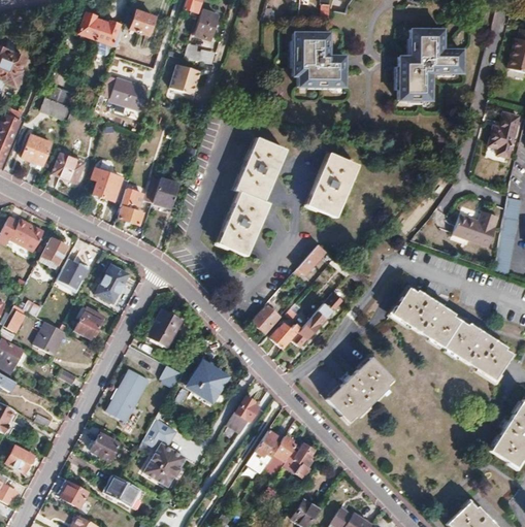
[(187,0),(184,8),(199,12),(202,0),(187,0)]
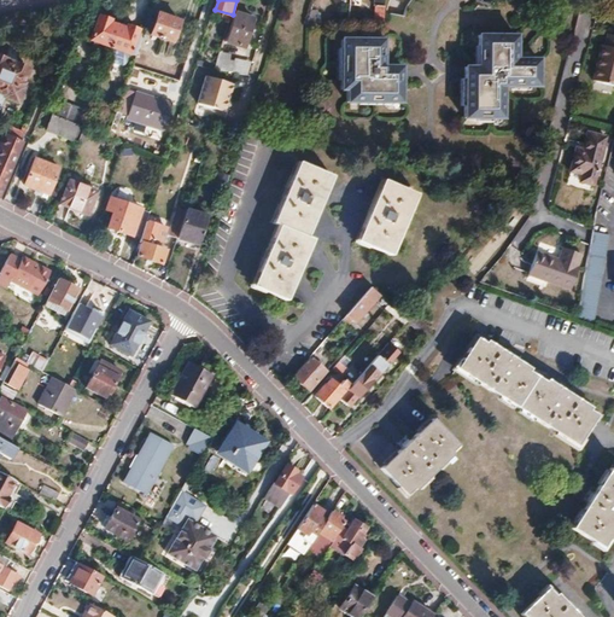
[(375,0),(375,3),(379,4),(378,19),(386,19),(387,0),(375,0)]
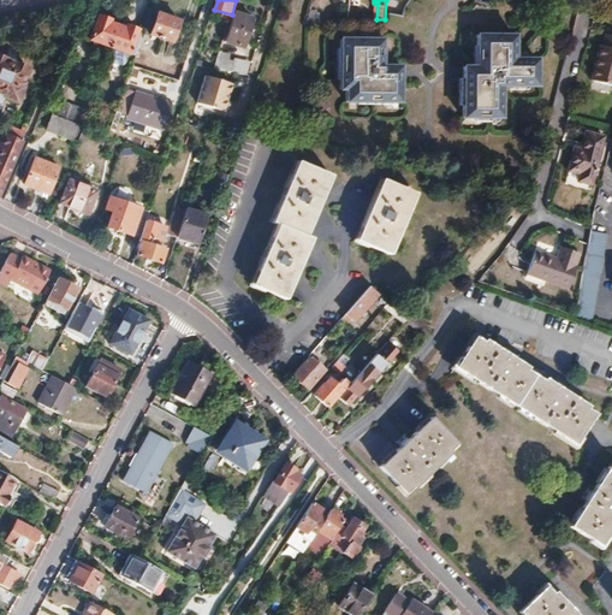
[(147,30),(147,31),(152,34),(160,12),(154,10),(147,30)]
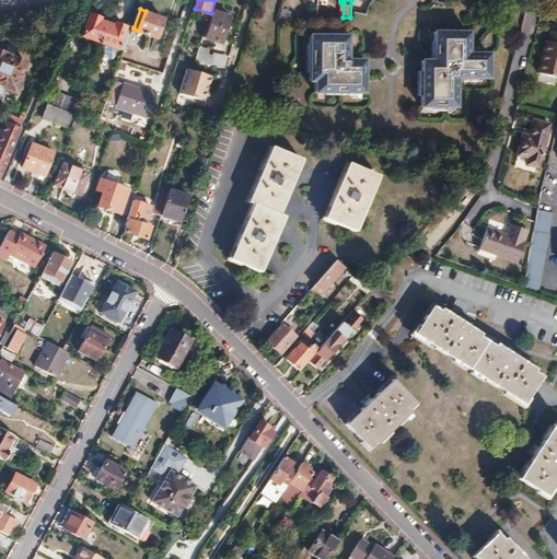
[(215,10),(206,37),(216,39),(223,13),(215,10)]
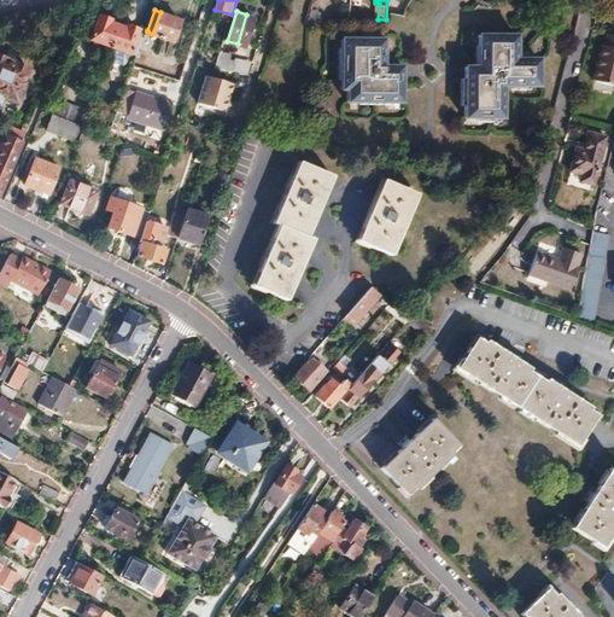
[(161,12),(152,34),(174,41),(182,19),(161,12)]
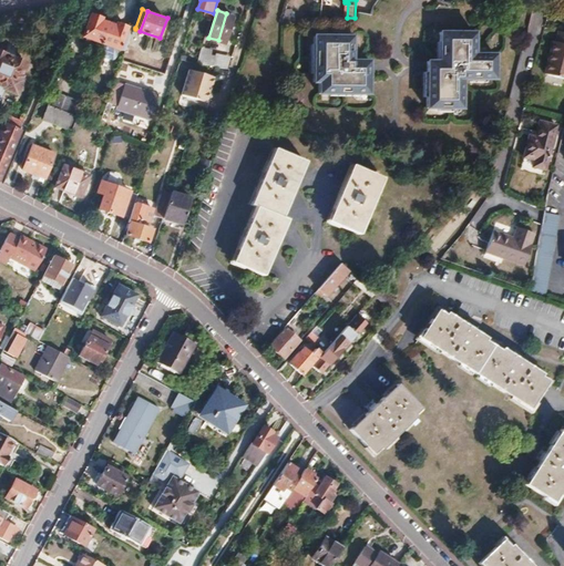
[(93,13),(85,35),(104,42),(111,23),(104,21),(104,18),(93,13)]
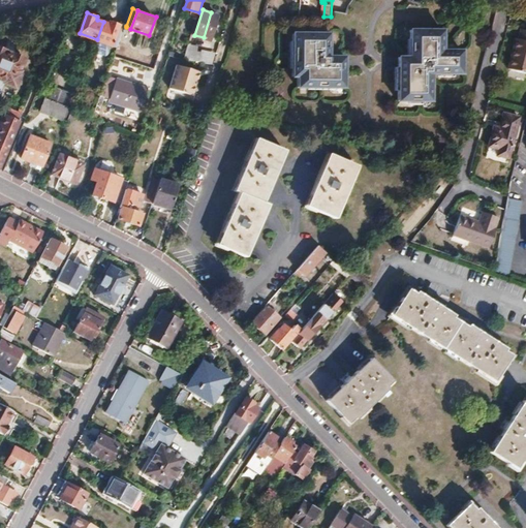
[(211,12),(204,37),(211,40),(218,14),(211,12)]
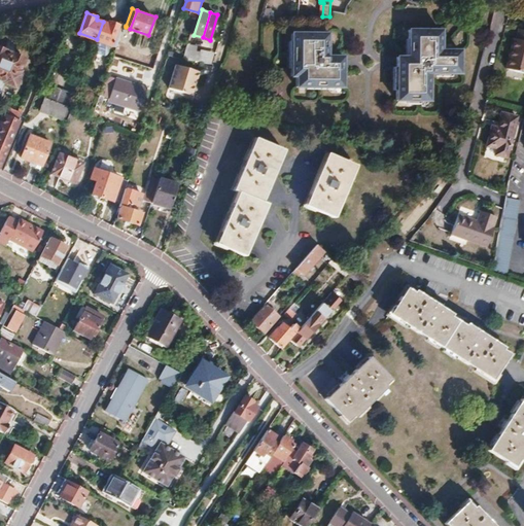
[(103,22),(97,39),(113,45),(118,47),(126,27),(126,26),(110,21),(109,24),(103,22)]
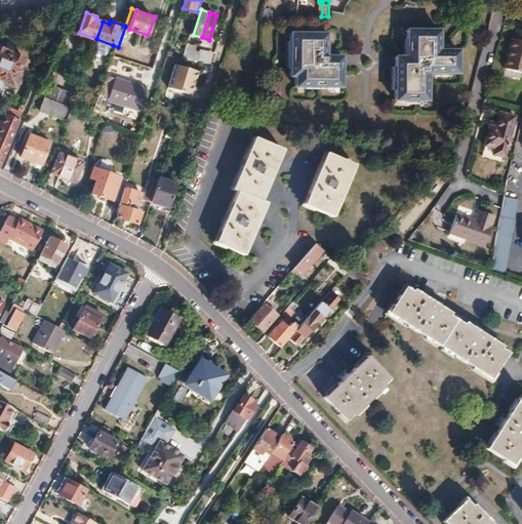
[(413,52),(399,52),(399,64),(400,64),(400,86),(399,86),(399,96),(409,96),(409,94),(422,94),(422,96),(432,97),(432,69),(439,69),(440,68),(453,68),(453,69),(462,69),(462,45),(443,45),(442,26),(410,26),(410,37),(413,37),(413,52)]
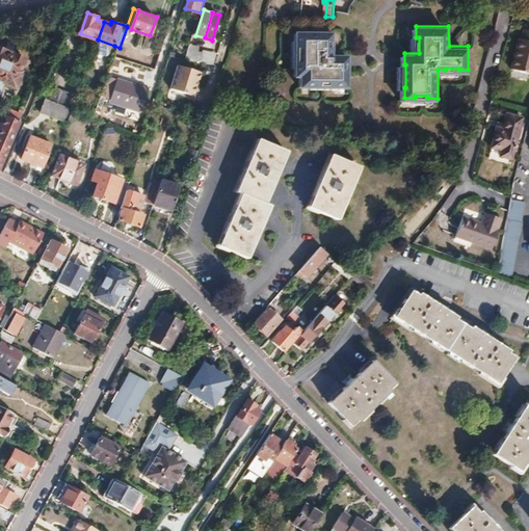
[(521,38),(513,69),(528,72),(528,29),(527,29),(524,40),(521,38)]
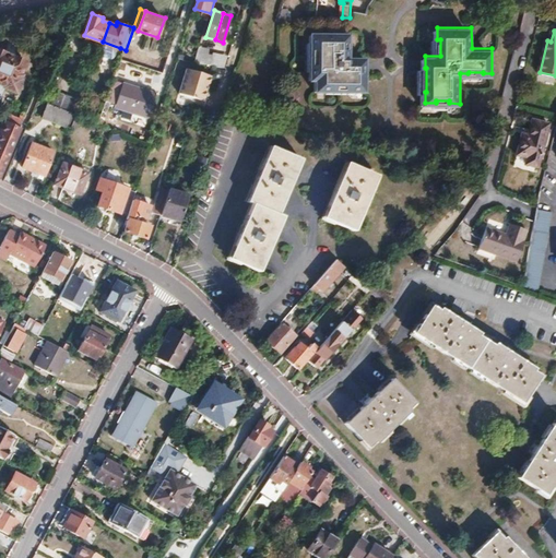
[(351,32),(312,32),(312,40),(316,40),(316,69),(312,69),(312,78),(318,78),(317,90),(330,90),(330,86),(356,86),(355,90),(367,90),(367,57),(350,57),(351,32)]
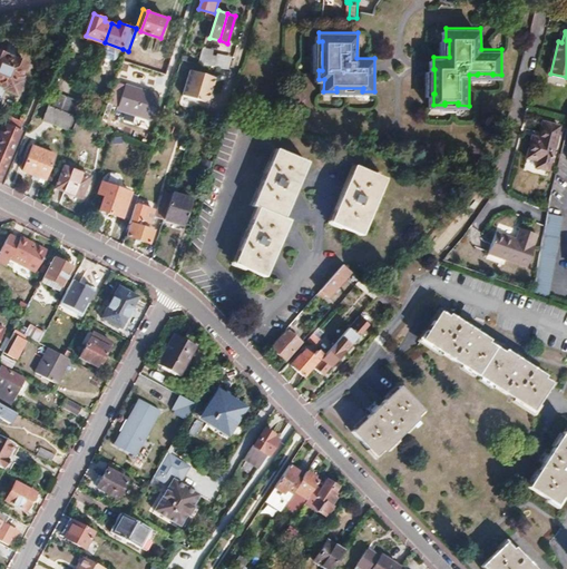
[(105,42),(101,51),(103,56),(116,60),(119,58),(123,49),(105,42)]
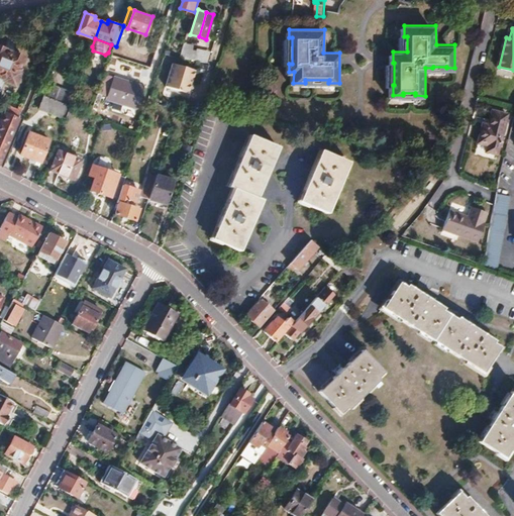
[(0,90),(1,91),(6,80),(17,84),(21,74),(19,73),(26,56),(0,44),(0,90)]
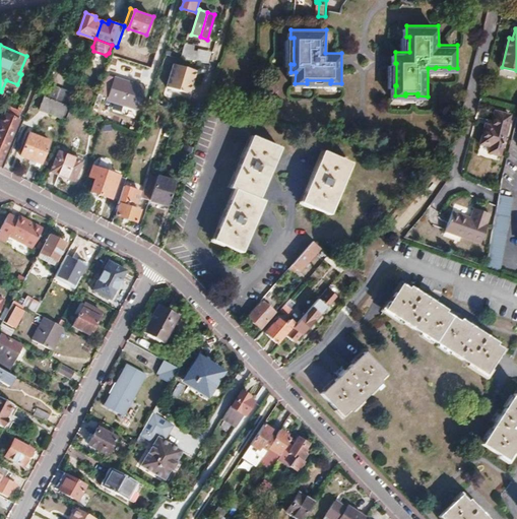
[(175,63),(168,85),(184,89),(191,68),(175,63)]
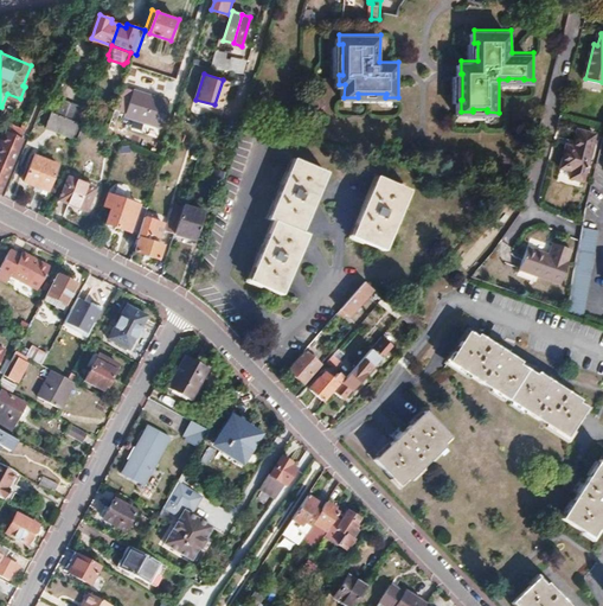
[(223,80),(215,104),(223,107),(230,82),(223,80)]
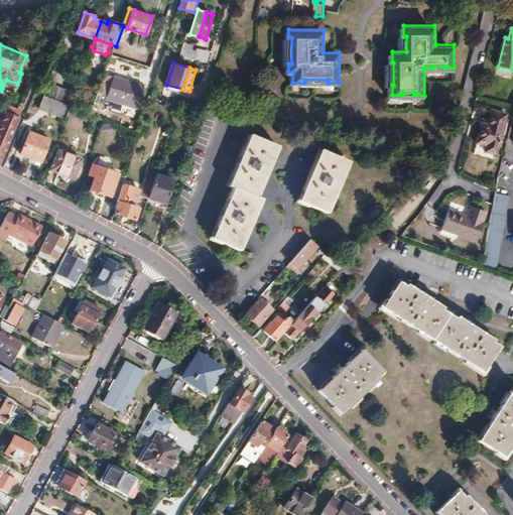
[(107,73),(102,88),(110,91),(107,97),(138,108),(146,85),(107,73)]
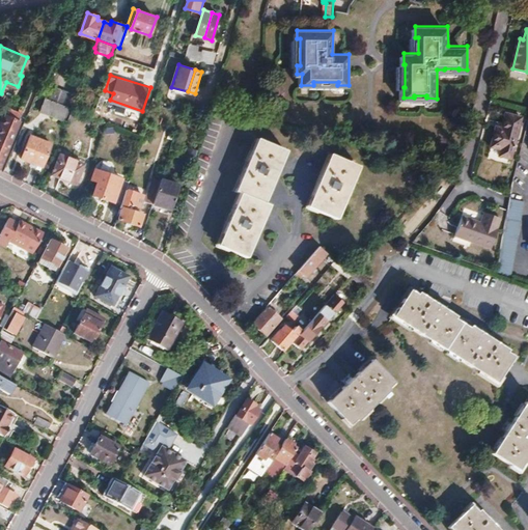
[(55,85),(50,99),(72,107),(74,108),(77,101),(79,94),(55,85)]
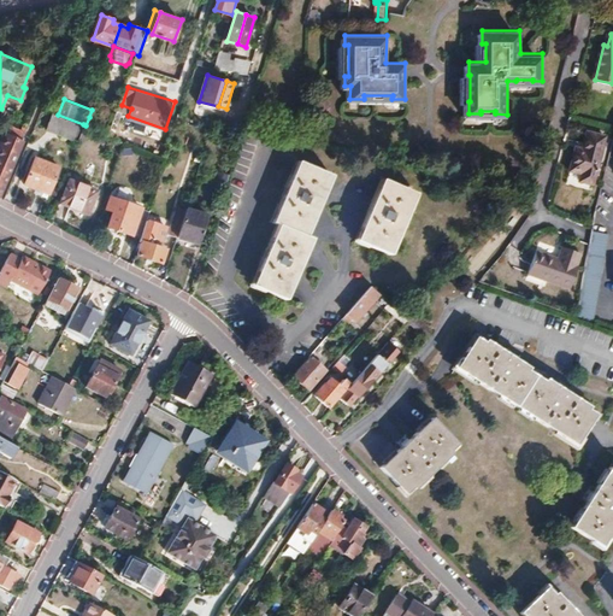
[(45,109),(37,124),(77,140),(83,124),(58,115),(45,109)]
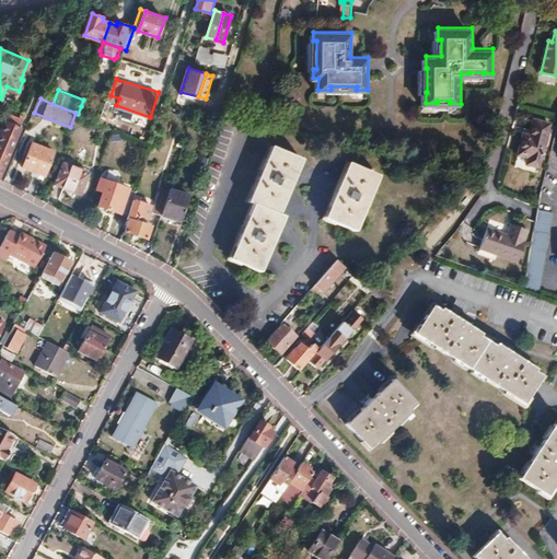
[(108,100),(101,123),(105,125),(114,102),(108,100)]
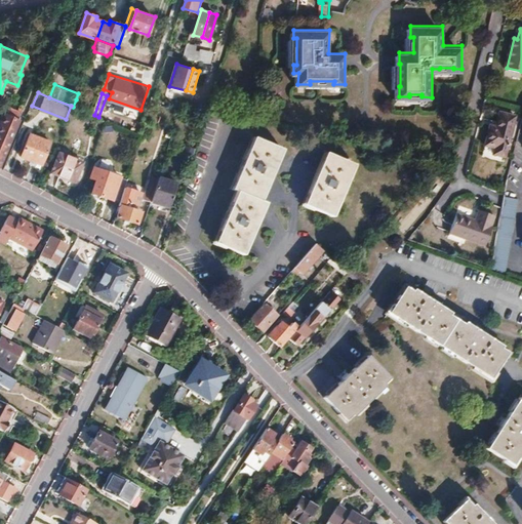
[(492,124),(487,145),(497,147),(495,154),(508,156),(518,115),(502,111),(497,125),(492,124)]
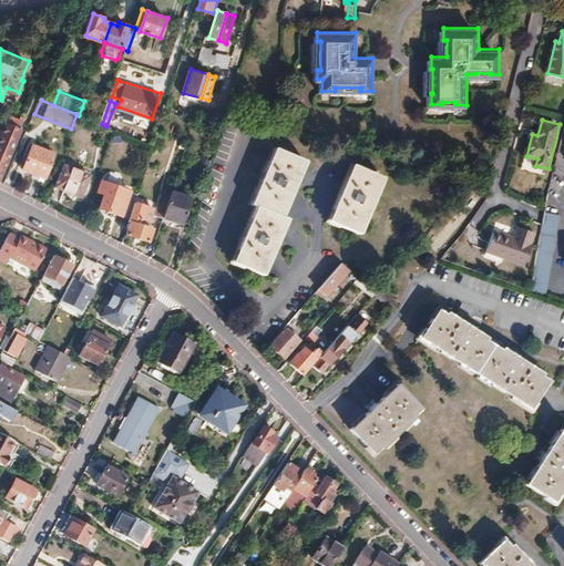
[(22,129),(9,123),(0,143),(0,178),(0,179),(22,129)]
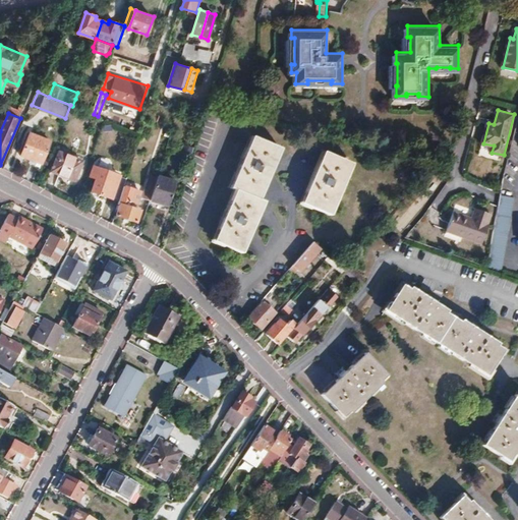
[(33,133),(23,156),(44,164),(53,141),(33,133)]
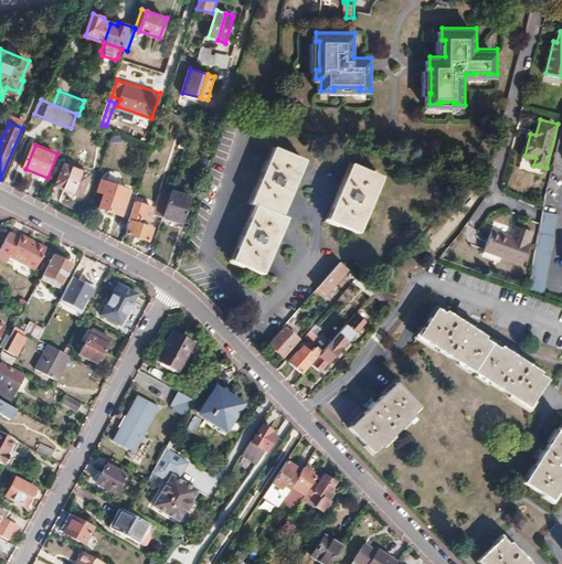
[(257,203),(233,258),(264,272),(287,216),(283,215),(307,159),(276,146),(252,201),(257,203)]
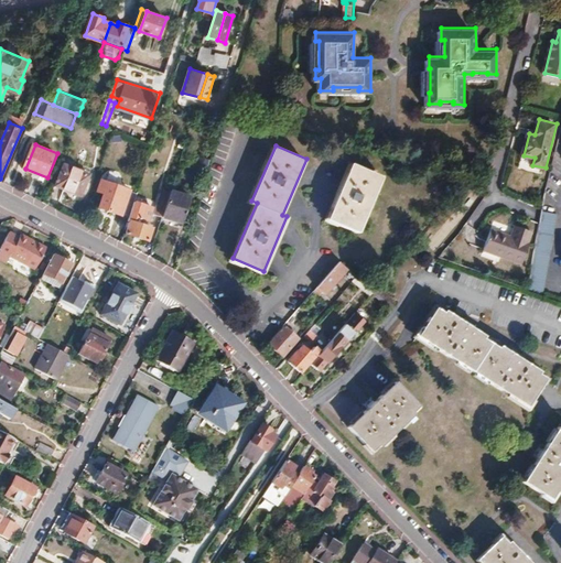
[(353,162),(330,219),(359,231),(383,175),(353,162)]
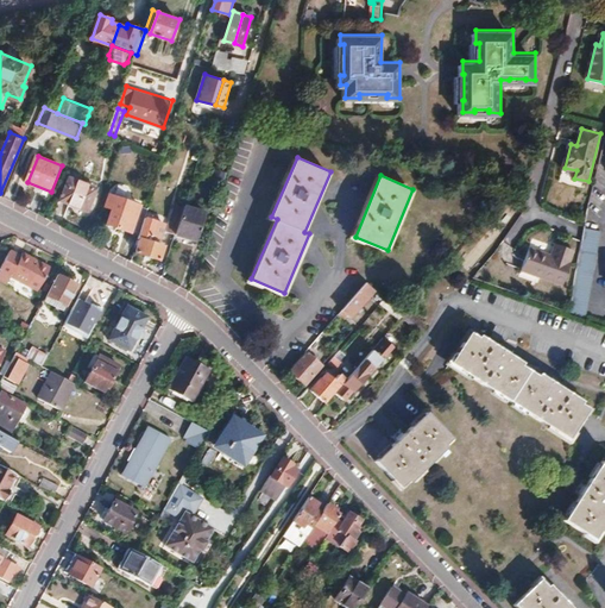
[(70,177),(62,200),(89,211),(98,187),(70,177)]
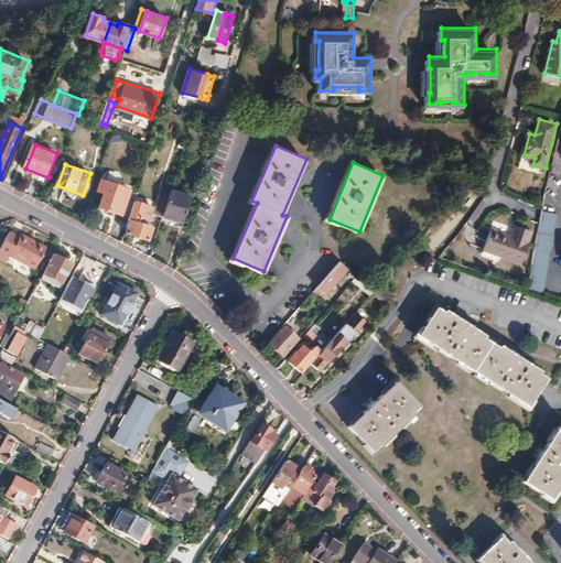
[(103,179),(98,191),(105,193),(100,206),(123,215),(131,188),(103,179)]
